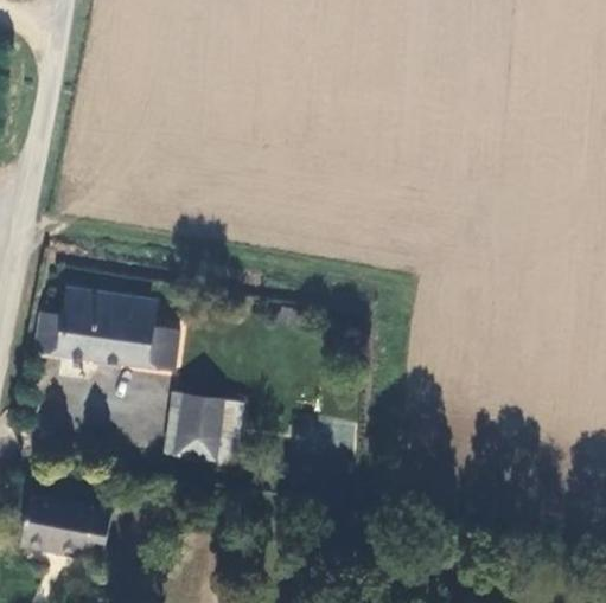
[(161,300),(69,286),(63,318),(45,315),(39,348),(174,370),(182,328),(157,324),(161,300)]
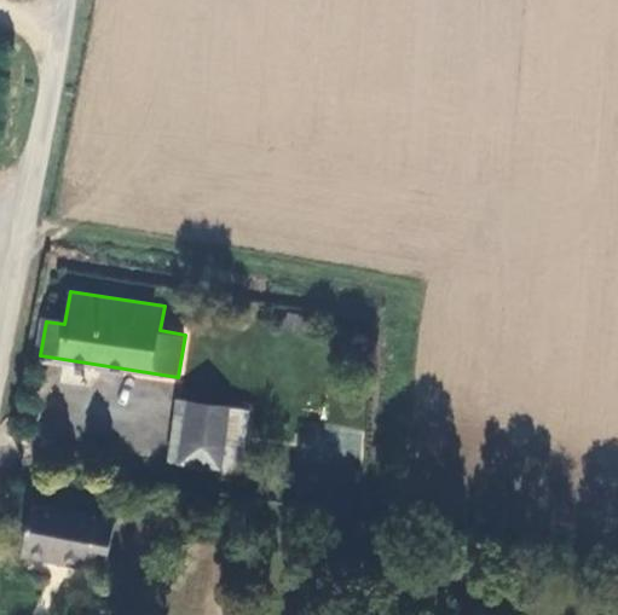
[(289,315),(286,330),(304,334),(307,319),(289,315)]
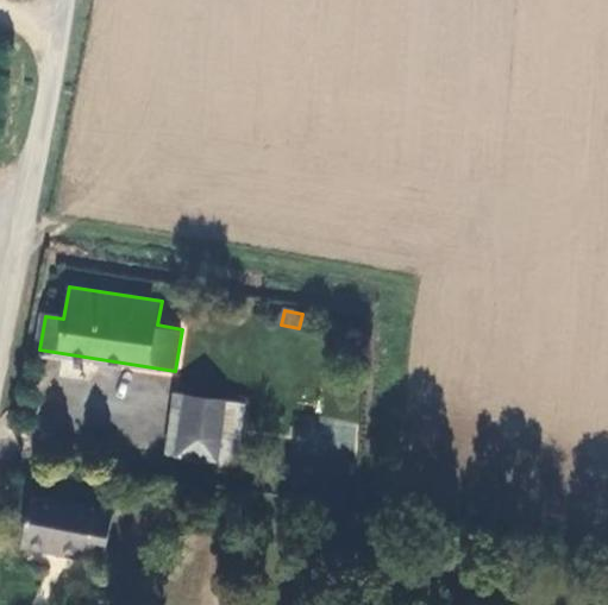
[(217,462),(225,399),(171,395),(164,458),(181,459),(217,462)]
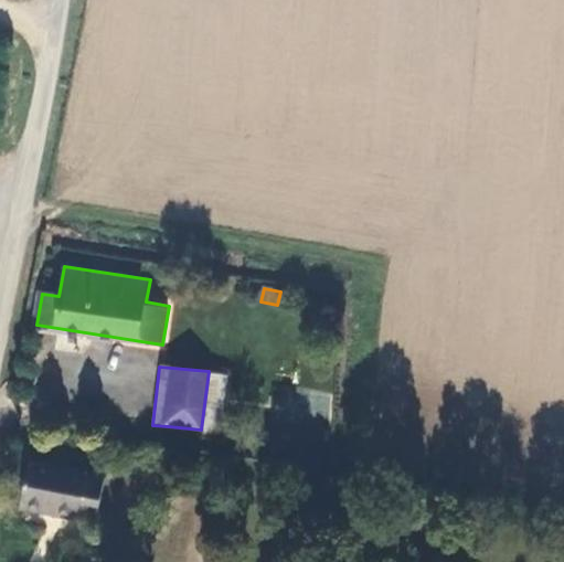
[(222,432),(229,374),(209,371),(201,430),(222,432)]
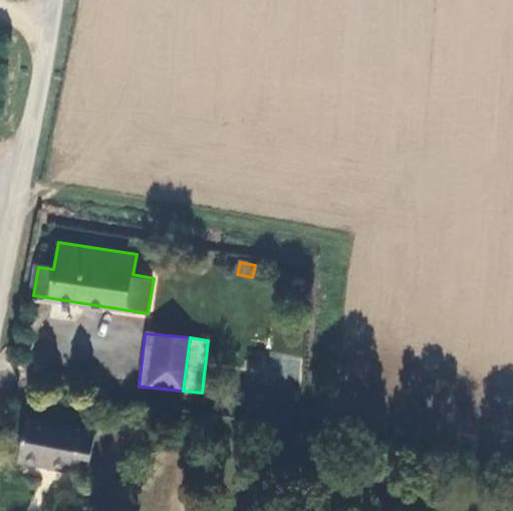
[(83,469),(91,432),(72,428),(73,424),(19,415),(12,459),(83,469)]
